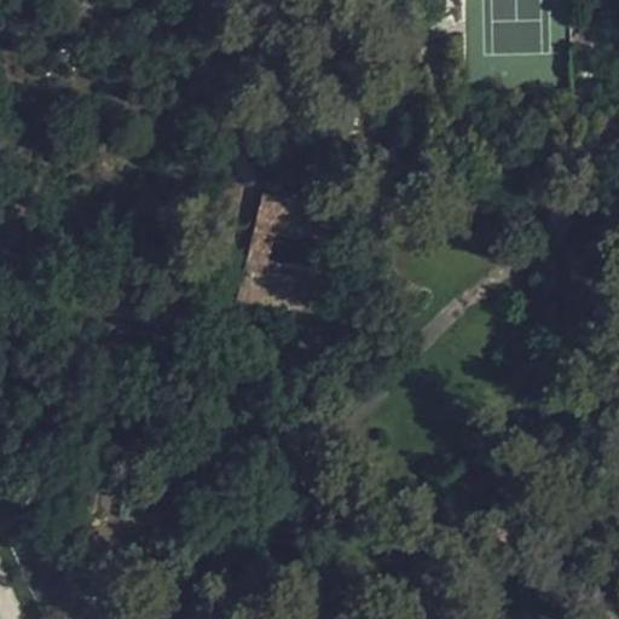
[(304,237),(305,232),(336,239),(343,208),(264,190),(254,231),(276,236),(277,230),(304,237)]
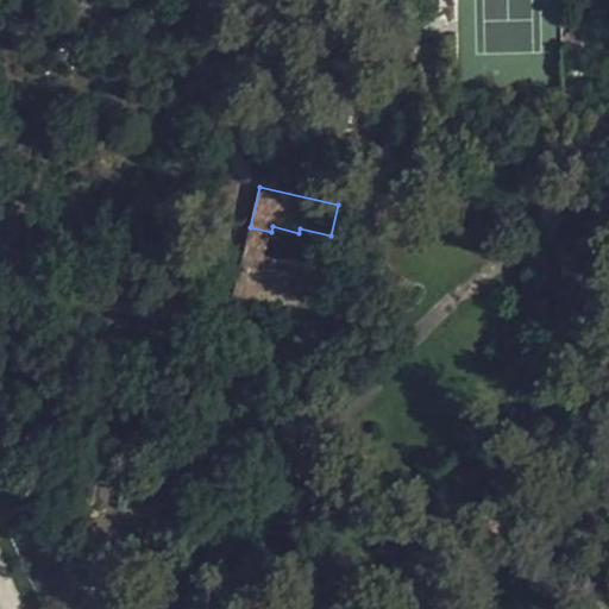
[(271,232),(250,227),(244,252),(265,256),(271,232)]
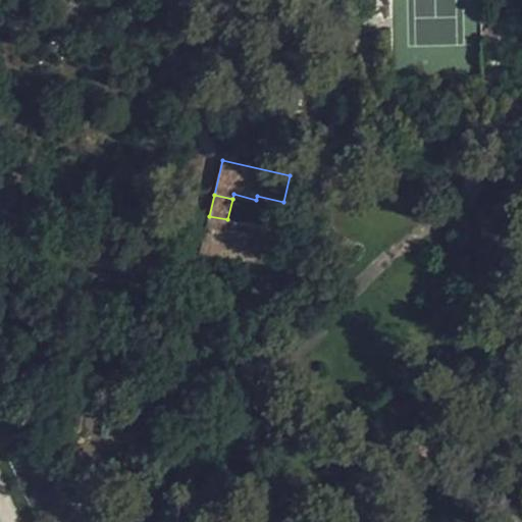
[(227,219),(209,216),(206,226),(224,229),(227,219)]
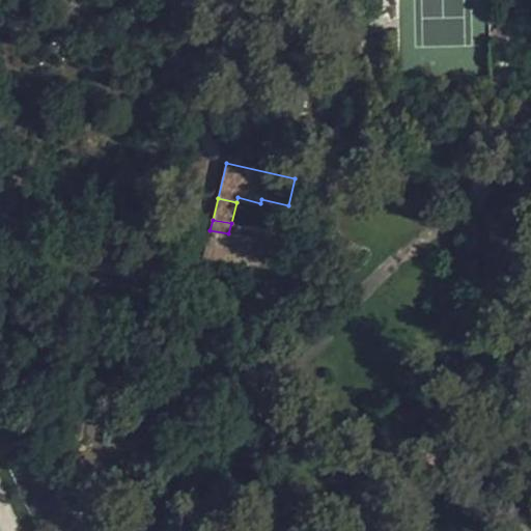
[(278,232),(231,223),(228,233),(261,240),(276,243),(277,239),(278,232)]
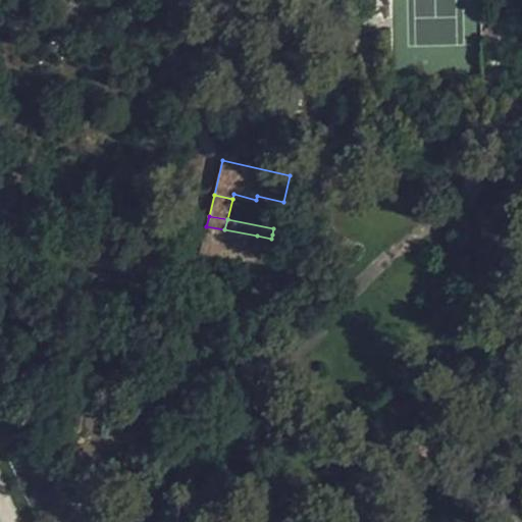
[(279,221),(274,220),(273,228),(272,235),(276,233),(279,231),(281,228),(280,224),(279,221)]
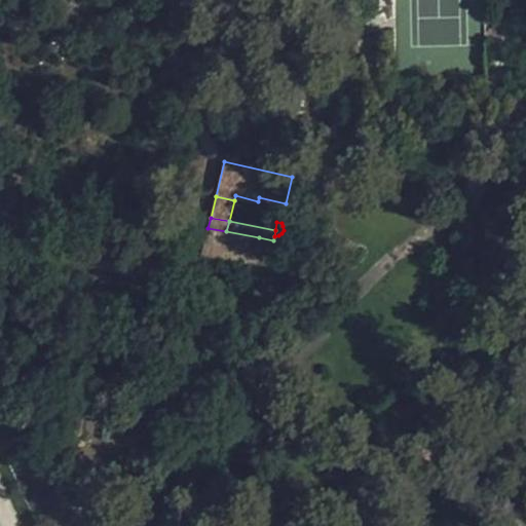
[(208,228),(201,254),(254,262),(259,237),(226,231),(208,228)]
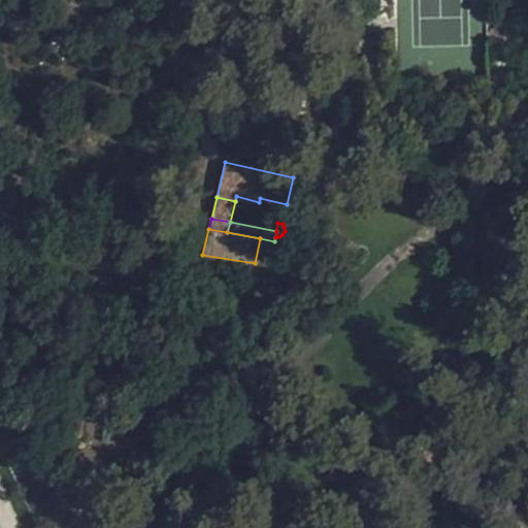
[(274,241),(260,238),(255,263),(270,266),(274,241)]
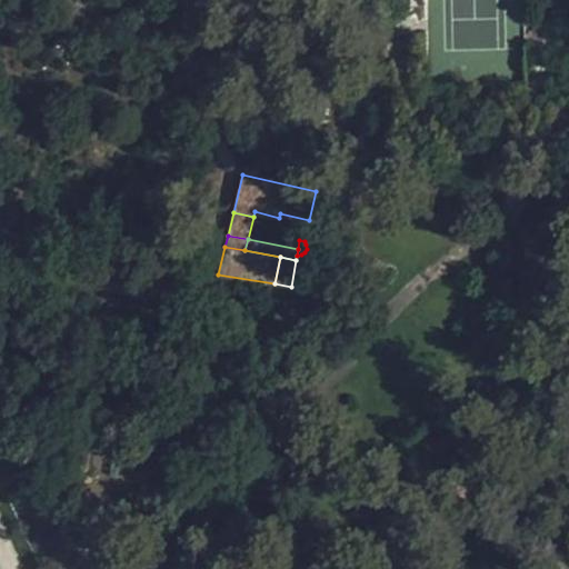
All buildings are outlined.
